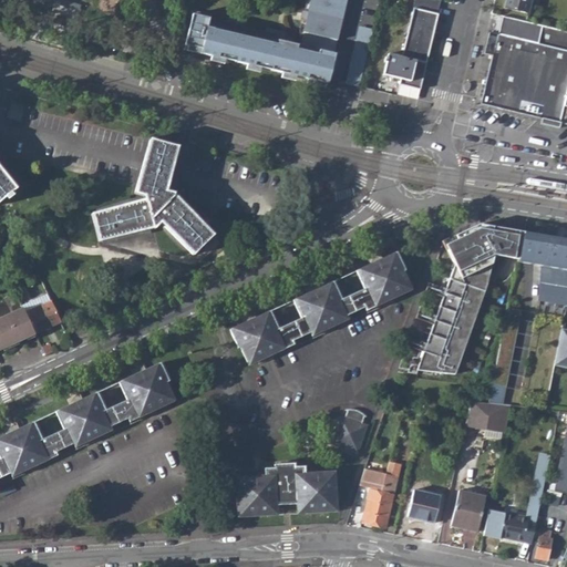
[(334,50),(346,0),(311,0),(309,12),(302,11),(301,17),(308,19),(301,42),(334,50)]
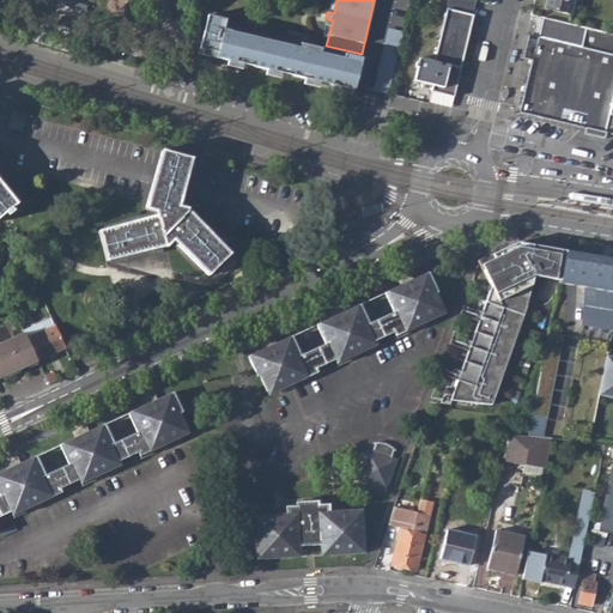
[(414,83),(455,91),(475,0),(448,0),(435,62),(419,60),(418,64),(416,62),(414,67),(417,68),(414,83)]
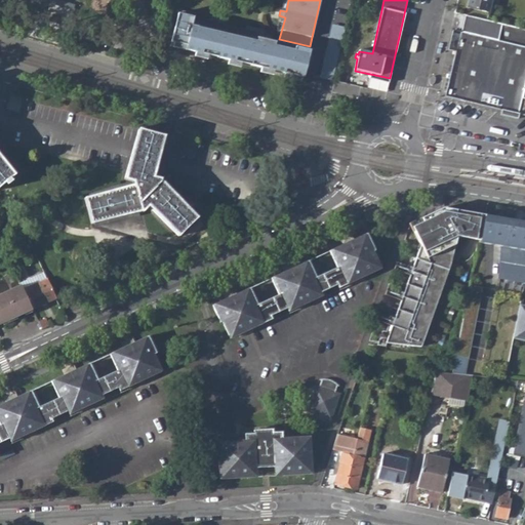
[(471,0),(469,10),(491,15),(494,0),(471,0)]
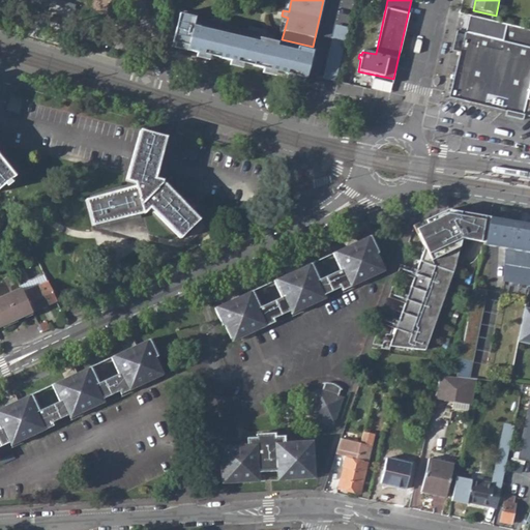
[(180,9),(172,46),(306,79),(306,75),(313,51),(312,51),(281,43),(263,39),(265,30),(248,26),(247,30),(228,25),(229,22),(212,18),(211,21),(196,18),(197,13),(180,9)]
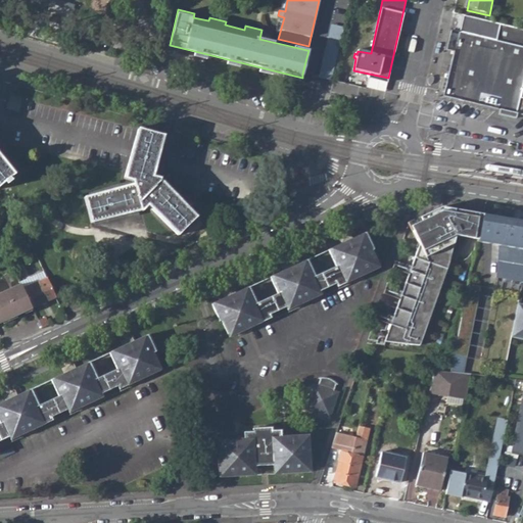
[(332,25),(323,64),(335,67),(344,28),(332,25)]
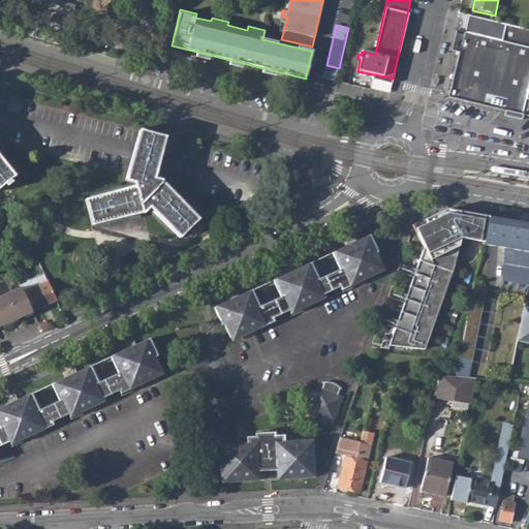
[(528,115),(528,47),(466,32),(449,95),(468,100),(506,110),(505,115),(523,119),(525,114),(528,115)]
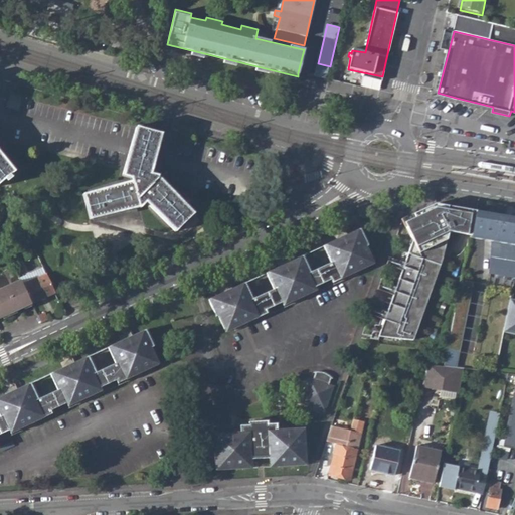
[(303,49),(304,45),(274,38),(273,42),(303,49)]
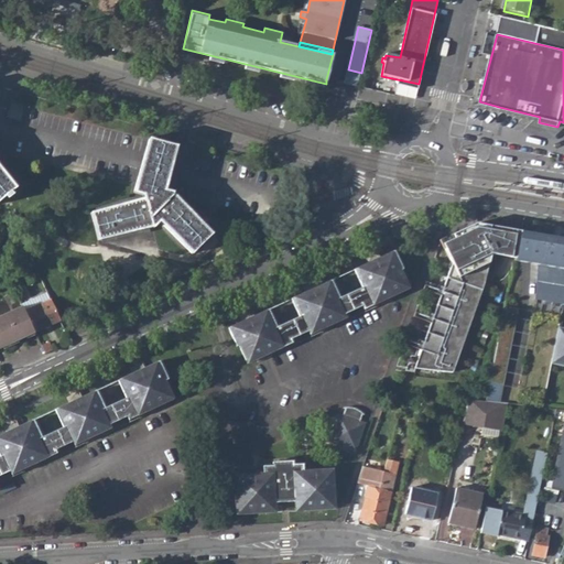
[(348,69),(345,84),(357,87),(361,73),(348,69)]
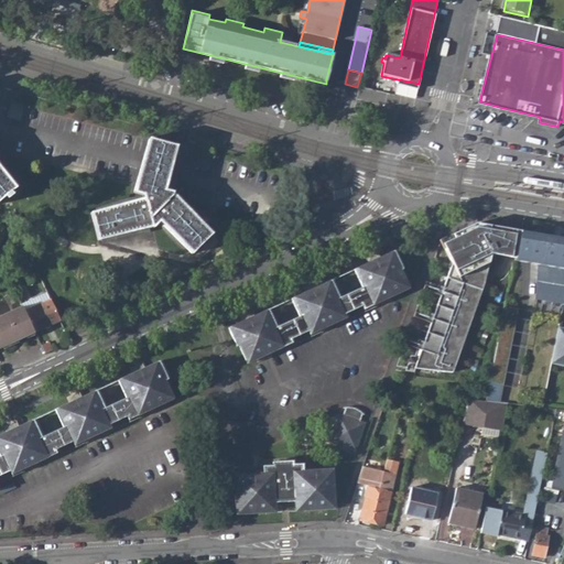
[(9,116),(21,119),(24,105),(12,102),(9,116)]
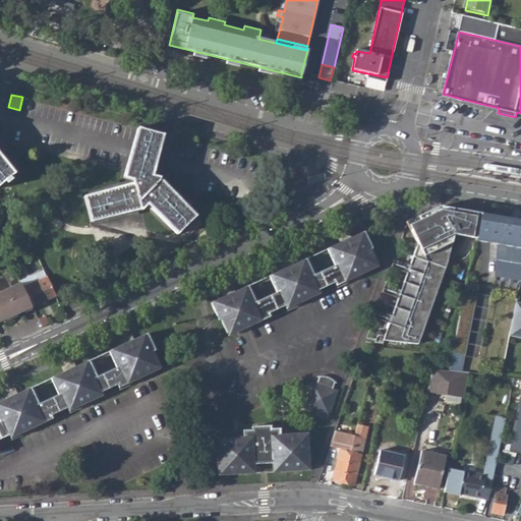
[(163,139),(140,133),(130,182),(124,193),(92,204),(98,224),(143,210),(154,213),(182,239),(196,220),(161,188),(156,181),(163,139)]
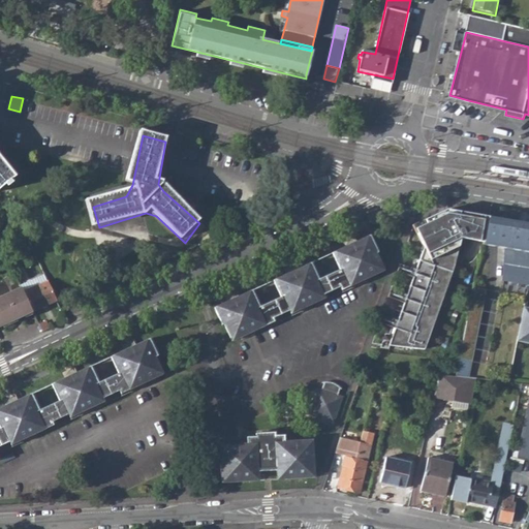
[(0,188),(12,179),(0,162),(0,188)]
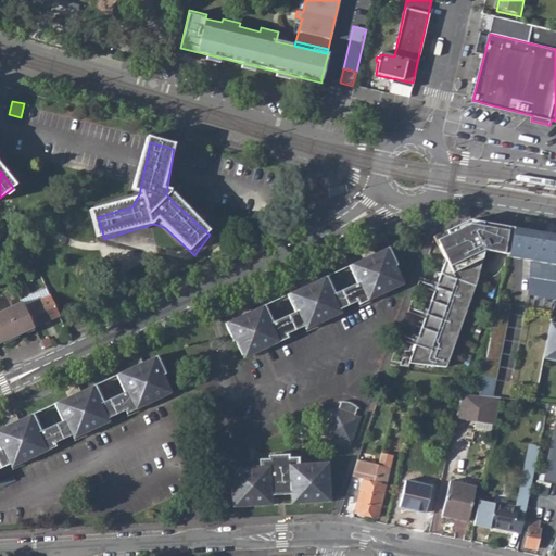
[(437,240),(477,220),(469,219),(434,237),(437,240)]
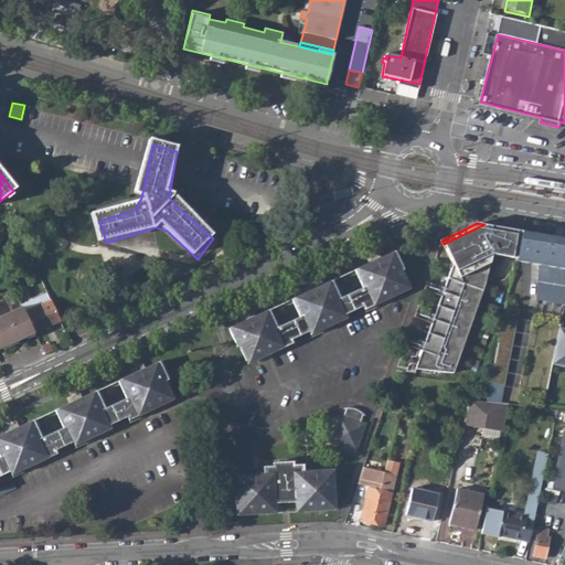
[(516,258),(522,231),(484,224),(444,244),(452,264),(415,369),(452,373),(486,283),(491,253),(516,258)]
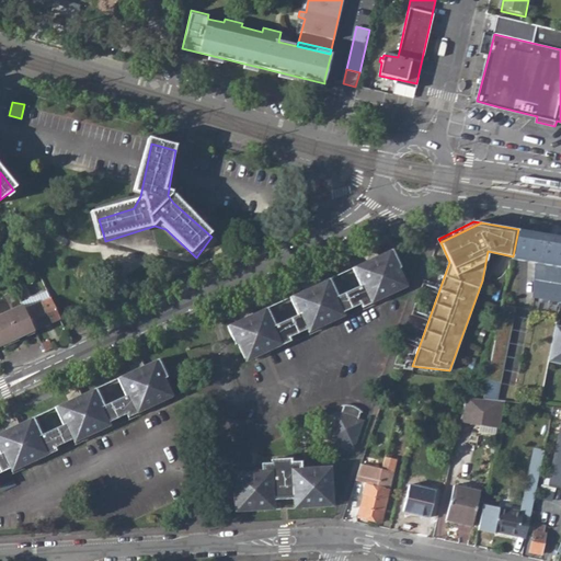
[(560,298),(560,236),(518,229),(513,256),(512,259),(535,263),(533,297),(560,302),(560,298)]
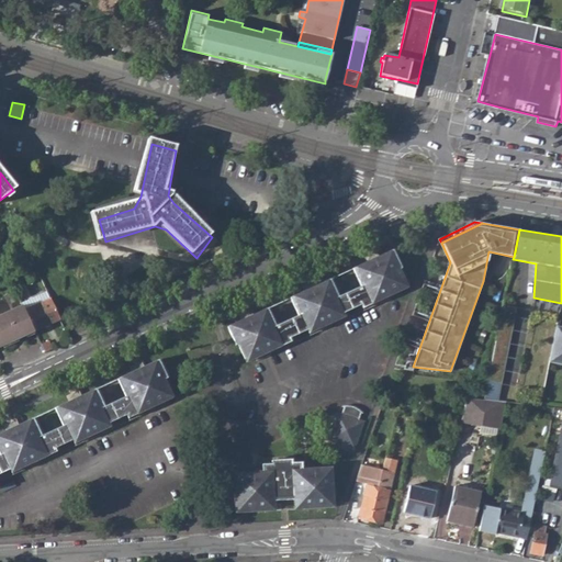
[(310,333),(345,316),(344,313),(361,304),(363,307),(400,291),(397,288),(406,283),(400,269),(402,268),(393,249),(379,256),(368,261),(352,268),(361,285),(339,296),(330,279),(316,285),(304,291),(290,298),(299,315),(276,325),(268,307),(254,314),(243,319),(228,326),(236,345),(238,344),(245,359),(255,355),(256,358),(291,341),(290,338),(307,329),(310,333)]
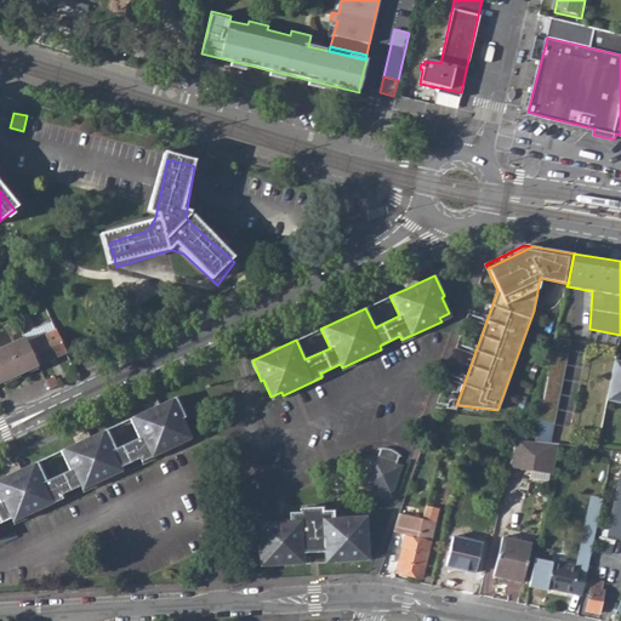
[(416,277),(411,280),(408,284),(406,289),(419,283),(416,277)]
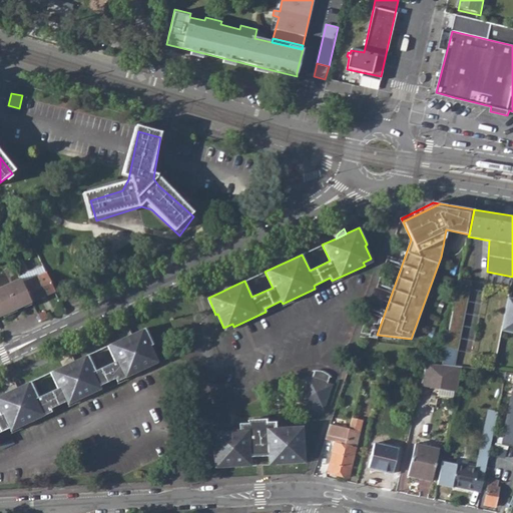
[(289,261),(287,255),(280,260),(278,266),(289,261)]
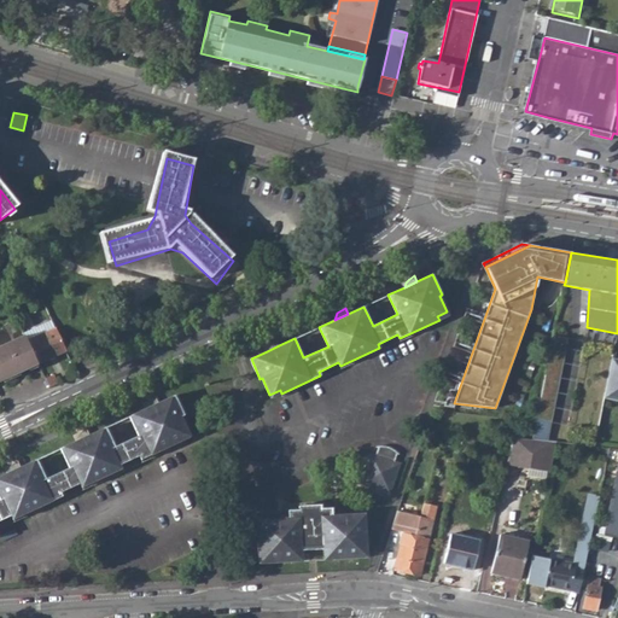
[(16,312),(24,328),(29,326),(22,309),(16,312)]
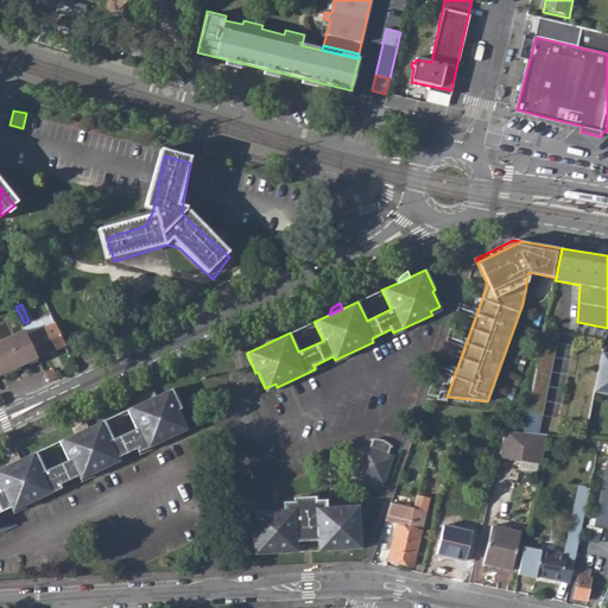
[(0,375),(38,359),(27,337),(24,327),(17,314),(0,321),(0,375)]
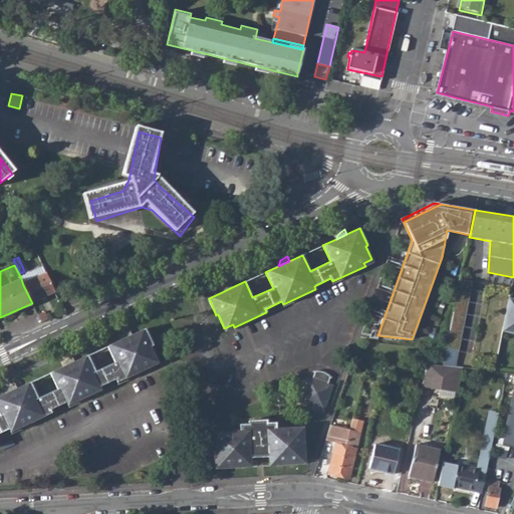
[(23,285),(47,275),(44,266),(20,276),(23,285)]
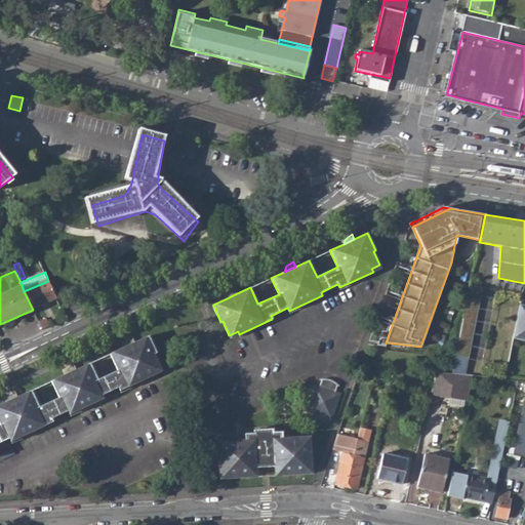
[(33,310),(56,299),(48,281),(24,291),(33,310)]
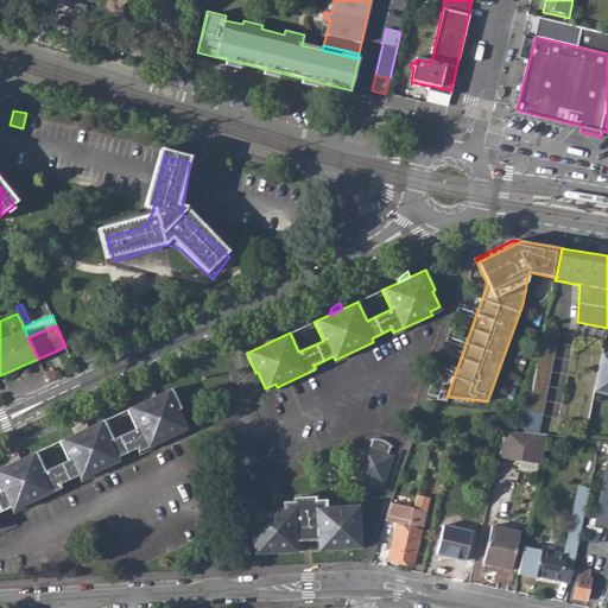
[(272,334),(266,339),(263,346),(274,340),(272,334)]
